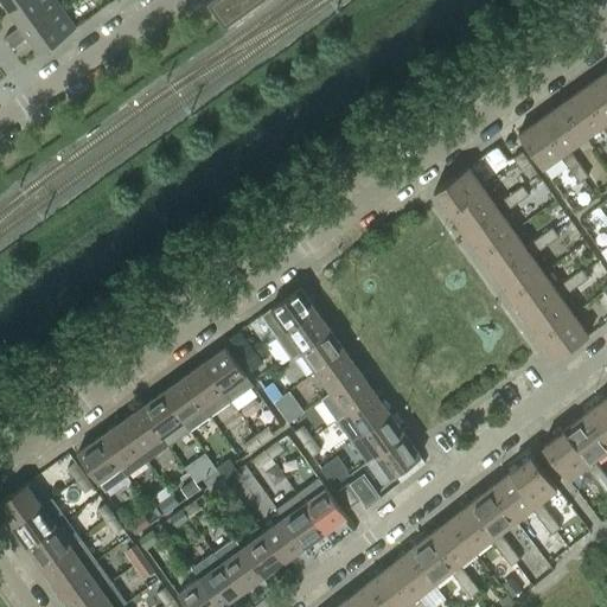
[(0,0),(8,10),(23,0),(0,0)]
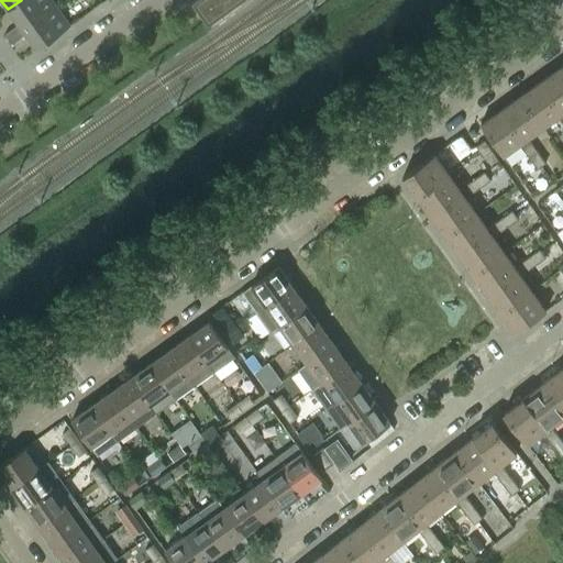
[(22,29),(55,6),(51,0),(21,0),(8,9),(19,23),(11,29),(19,39),(25,34),(22,29)]
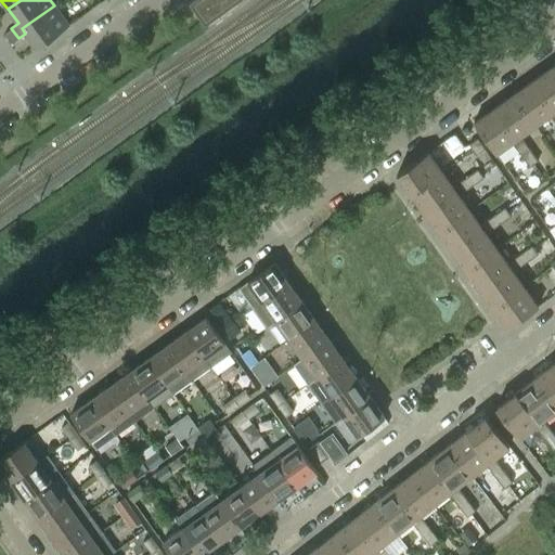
[(204,25),(239,0),(193,0),(189,3),(204,25)]
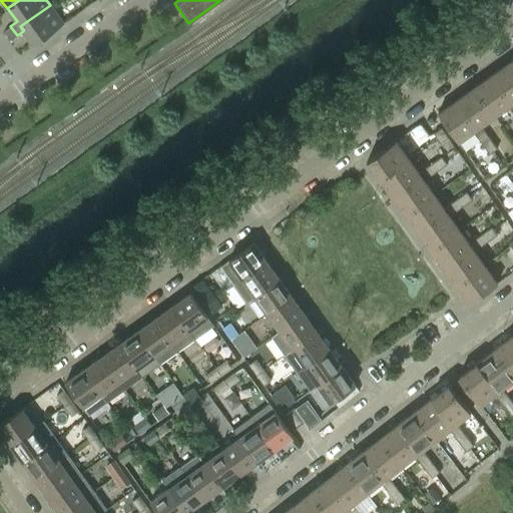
[(33,44),(63,23),(50,5),(20,26),(23,31),(33,44)]
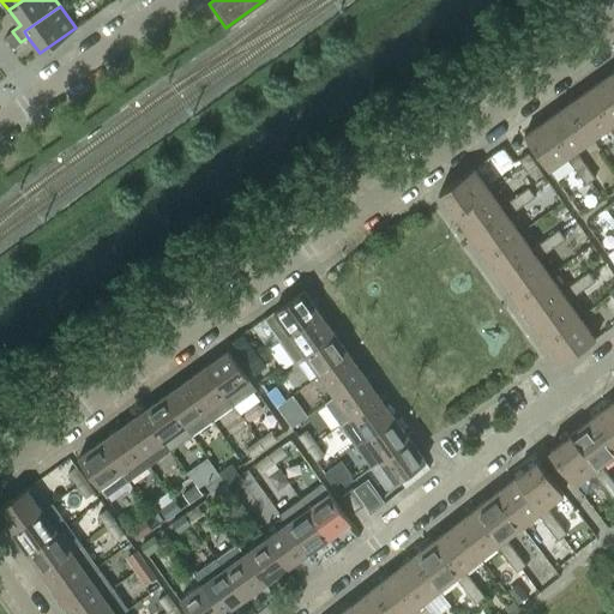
[(20,42),(12,31),(5,37),(12,48),(20,42)]
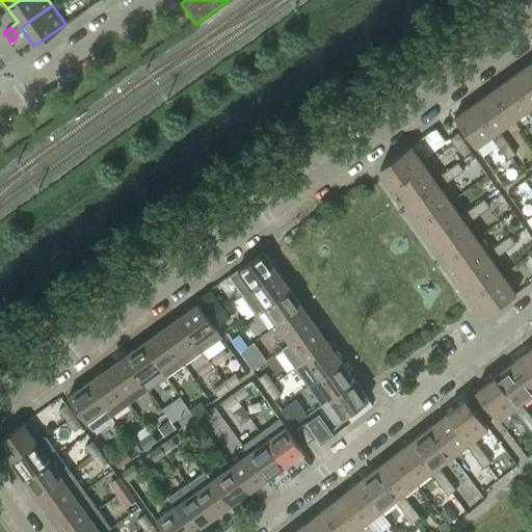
[(531,106),(531,70),(528,63),(509,77),(531,107),(531,106)]
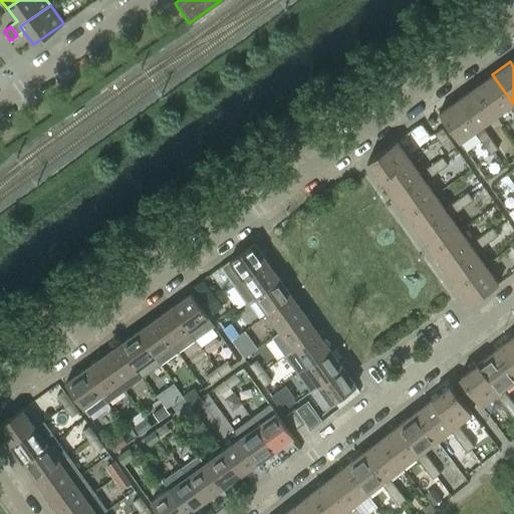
[(513,103),(492,74),(474,87),(495,116),(513,103)]
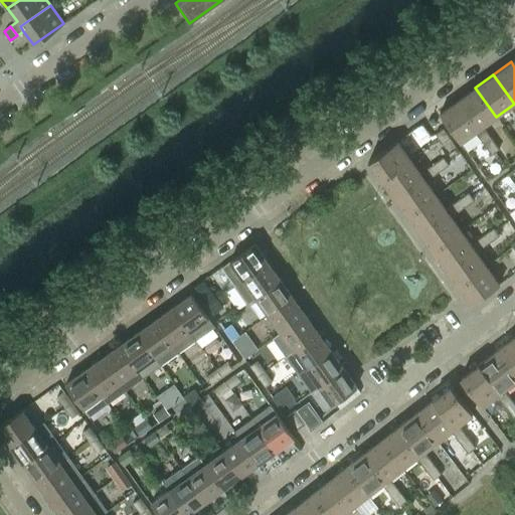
[(496,117),(475,88),(458,100),(479,129),(496,117)]
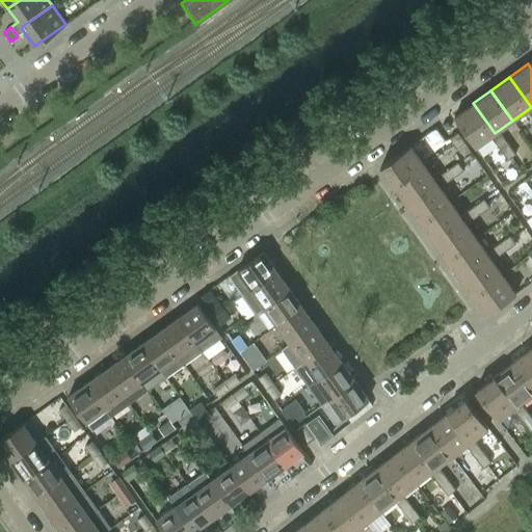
[(495,133),(473,103),(453,116),(475,147),(495,133)]
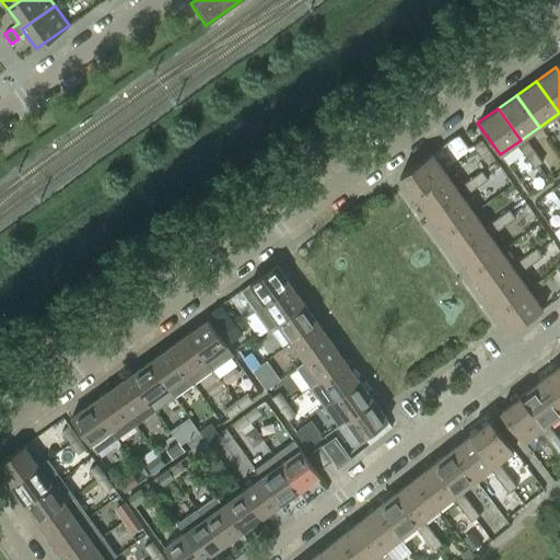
[(489,150),(481,139),(473,146),(480,155),(489,150)]
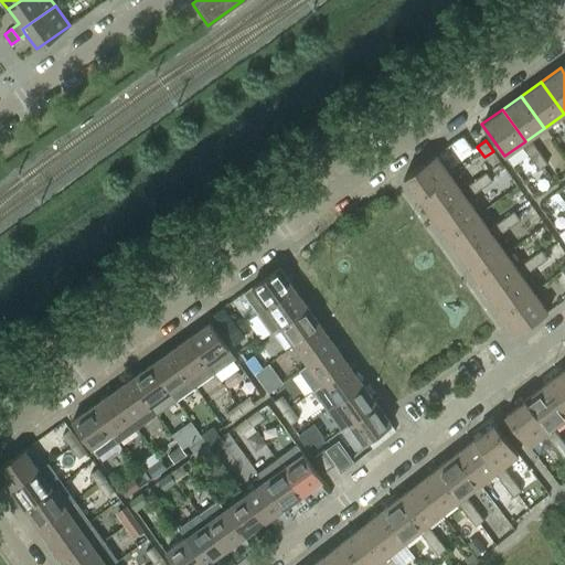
[(540,153),(532,142),(523,149),(531,159),(540,153)]
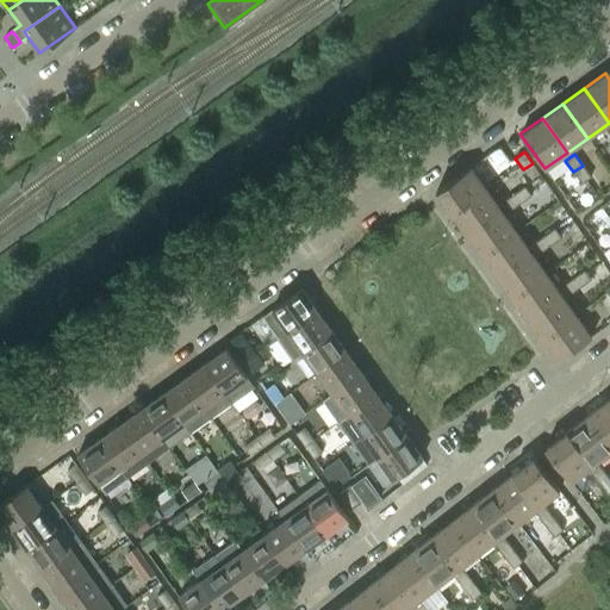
[(591,176),(583,166),(573,172),(582,184),(591,176)]
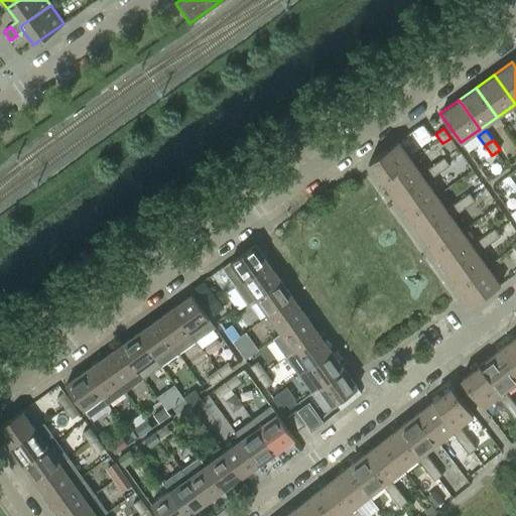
[(382,180),(411,159),(398,141),(369,161),(382,180)]
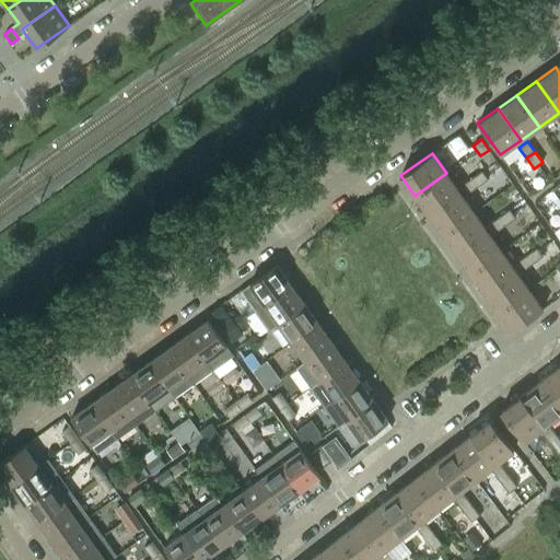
[(488,179),(483,174),(481,171),(471,177),(477,186),(488,179)]
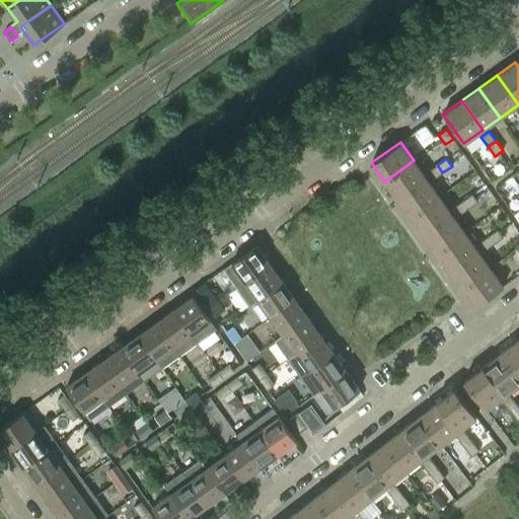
[(396,199),(426,178),(414,160),(384,181),(396,199)]
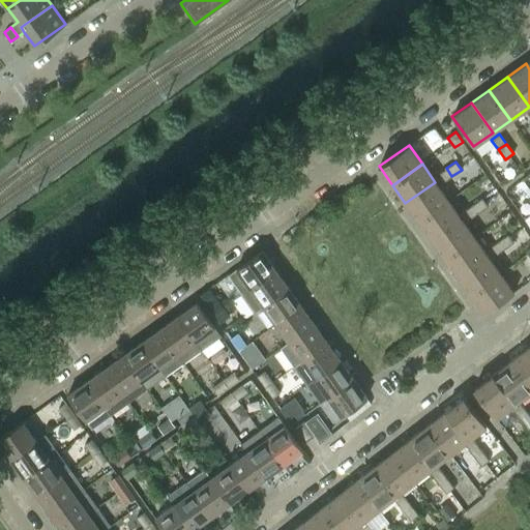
[(451,176),(446,168),(436,175),(442,183),(451,176)]
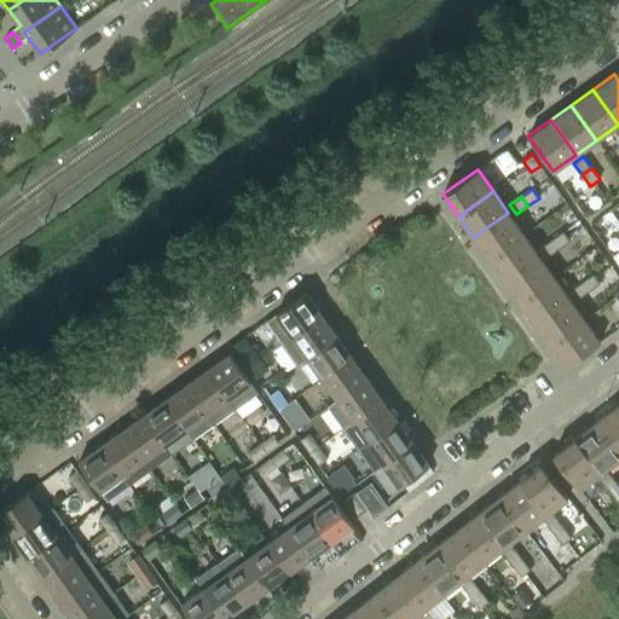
[(489,259),(524,233),(508,213),(473,237),(489,259)]
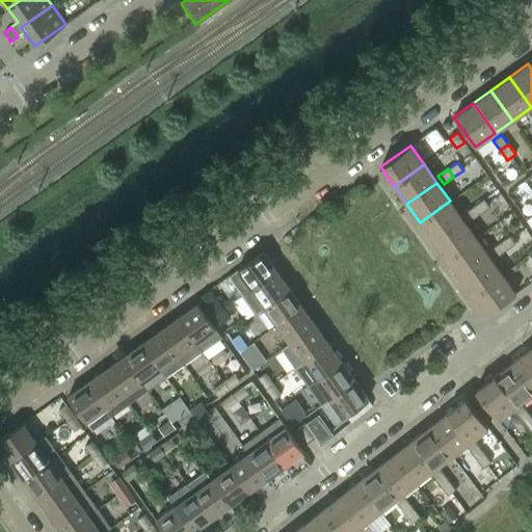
[(489,207),(486,202),(483,198),(474,205),(479,213),(489,207)]
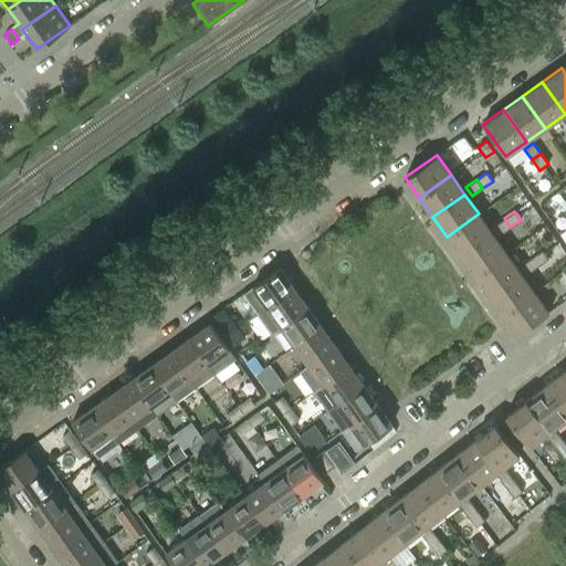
[(460,257),(492,233),(479,213),(447,237),(460,257)]
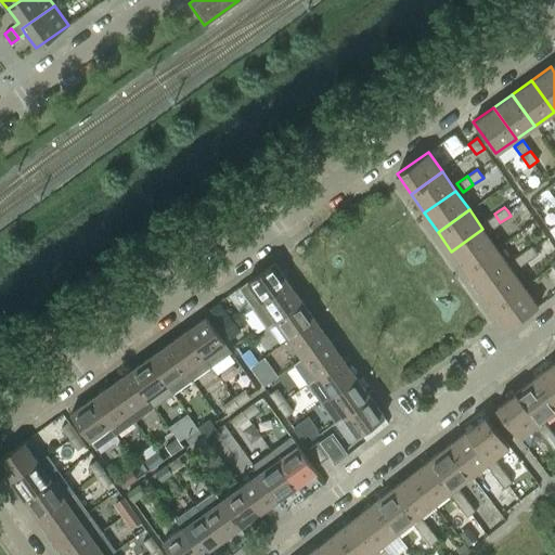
[(500,222),(494,214),(483,221),(490,230),(500,222)]
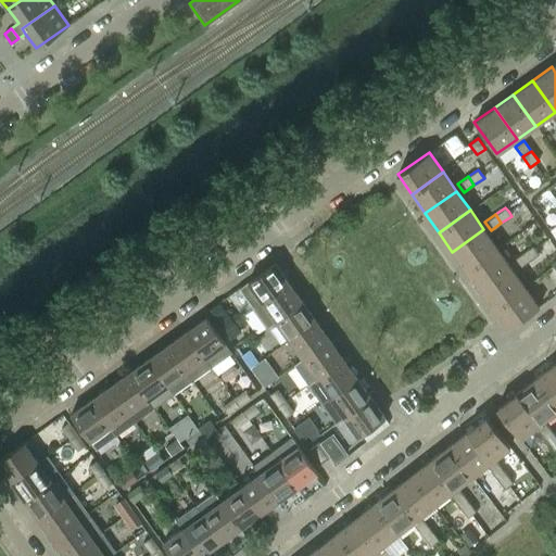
[(466,270),(497,249),(483,229),(452,252),(466,270)]
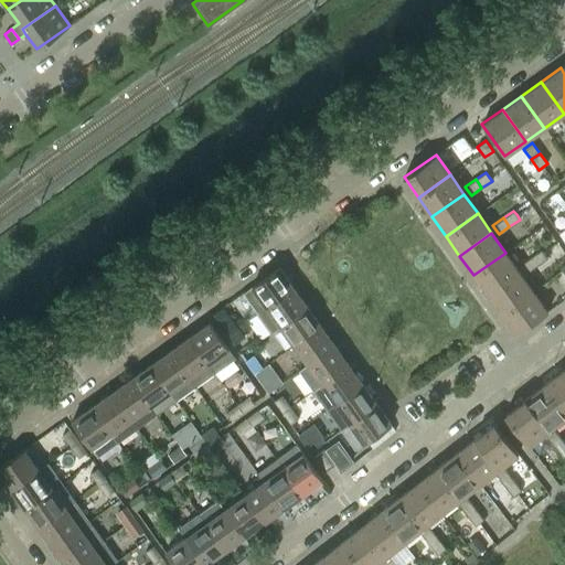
[(547,258),(544,254),(541,249),(531,257),(536,266),(547,258)]
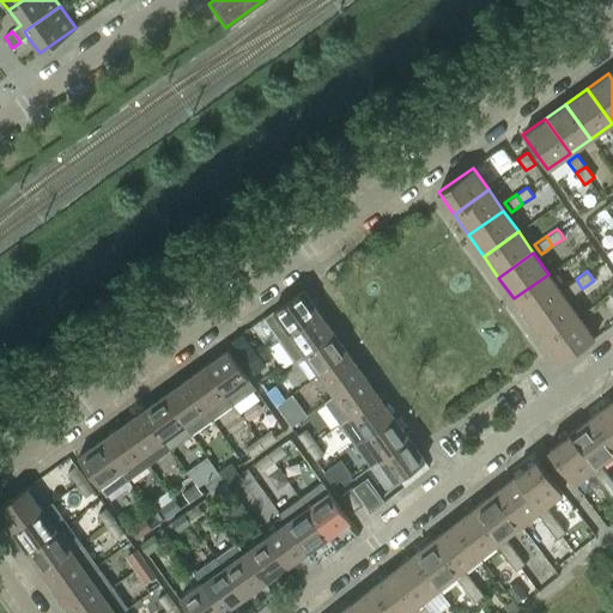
[(528,320),(563,295),(548,274),(514,298),(528,320)]
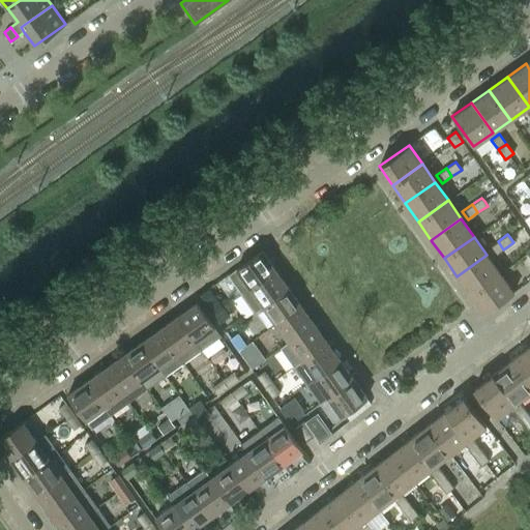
[(503,249),(498,241),(488,247),(494,256),(503,249)]
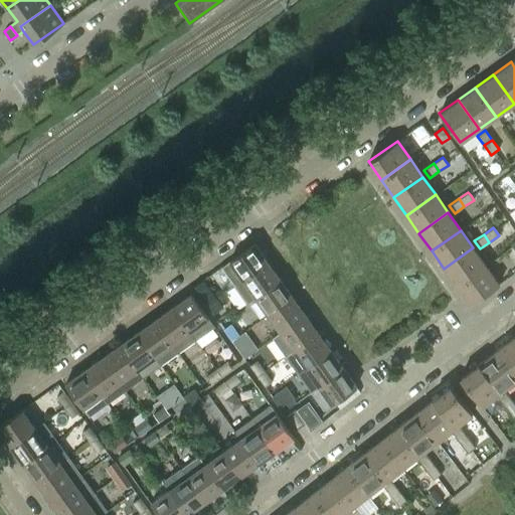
[(235,285),(268,262),(254,243),(221,267),(222,268),(235,285)]
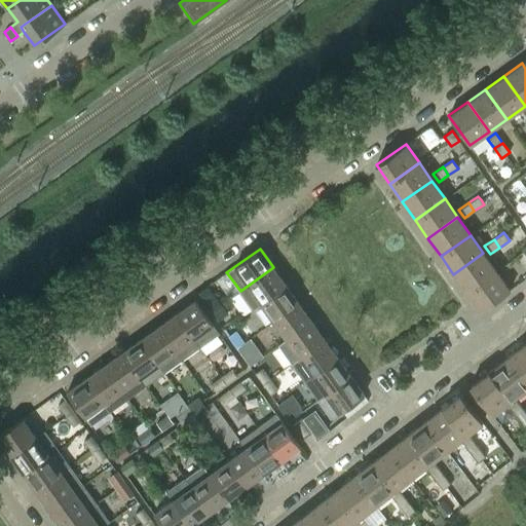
[(466,292),(496,271),(483,253),(453,274),(466,292)]
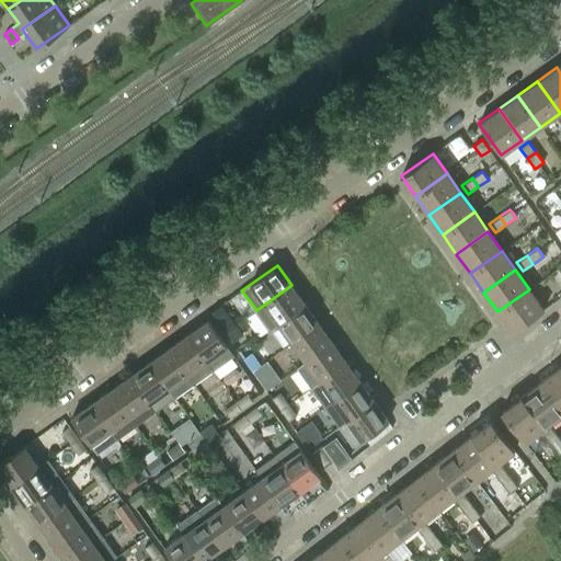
[(278,323),(305,305),(292,285),(256,310),(270,329),(268,330),(270,331),(278,324),(278,323)]
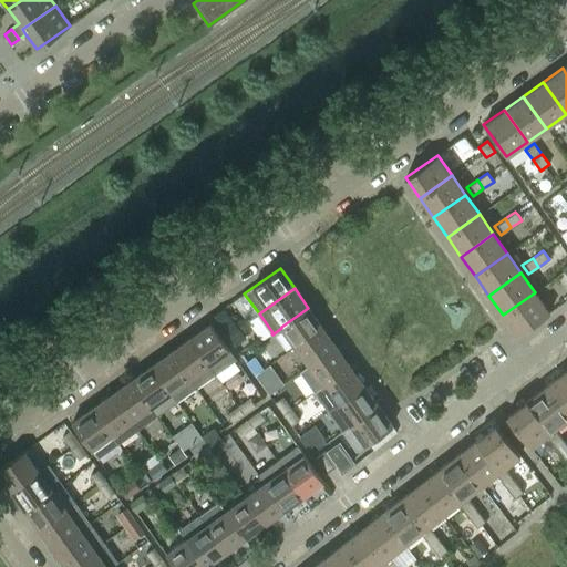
[(517,336),(549,312),(535,292),(503,315),(517,336)]
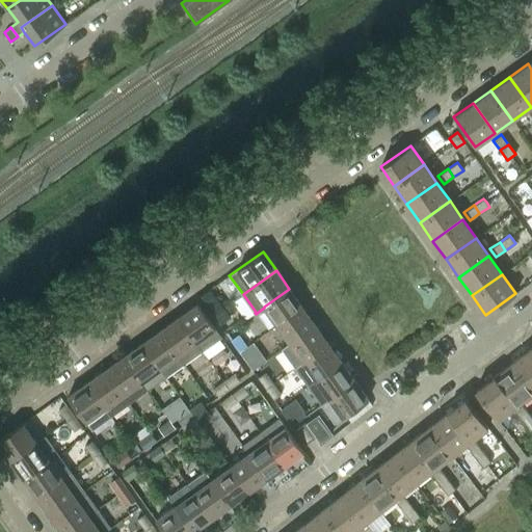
[(219,303),(210,289),(200,296),(210,311),(219,303)]
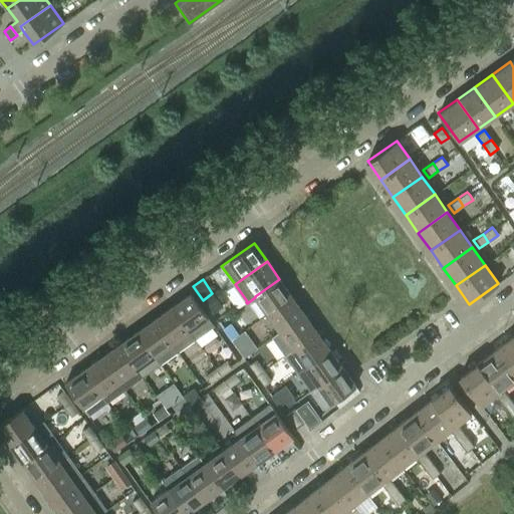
[(267,314),(292,296),(279,279),(255,296),(255,297),(267,314)]
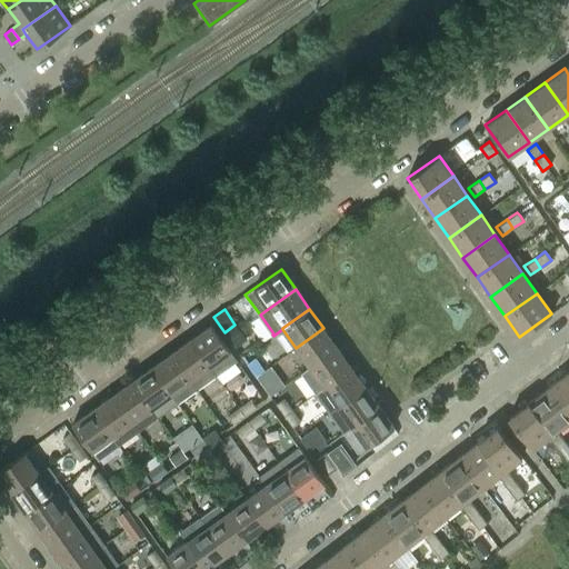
[(237,361),(210,325),(190,339),(217,376),(237,361)]
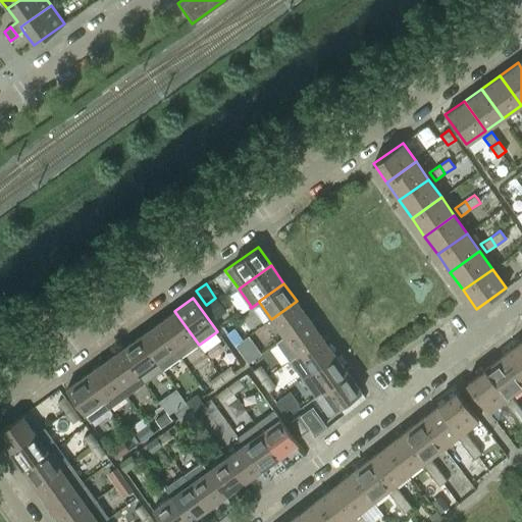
[(225,311),(219,303),(215,298),(206,305),(215,318),(225,311)]
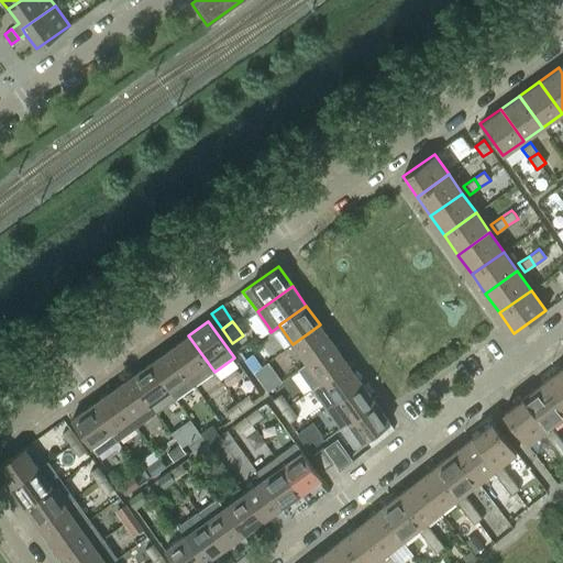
[(307,364),(333,344),(320,324),(293,344),(307,364)]
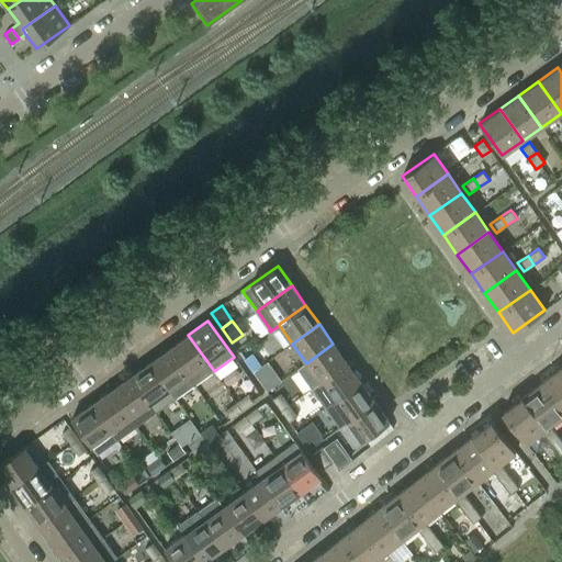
[(214,371),(188,335),(169,349),(194,384),(214,371)]
